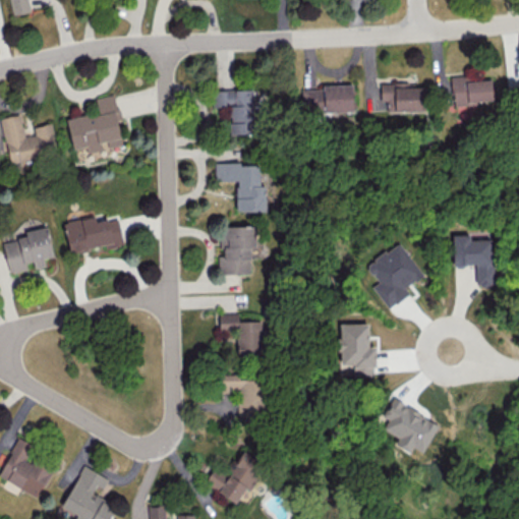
[(11,0),(14,16),(32,13),(29,0),(11,0)]
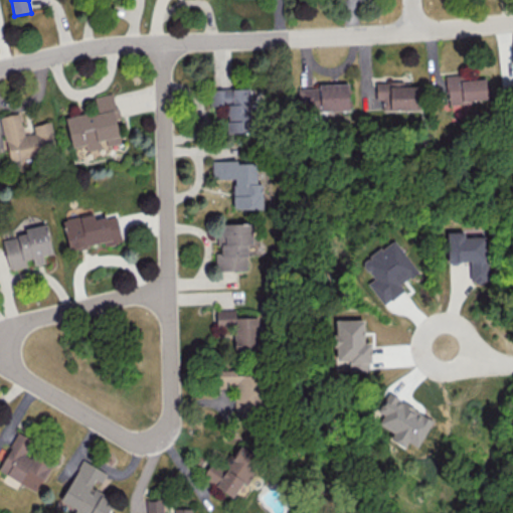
[(489,101),(486,75),(448,80),(452,118),(473,115),(472,103),(489,101)]
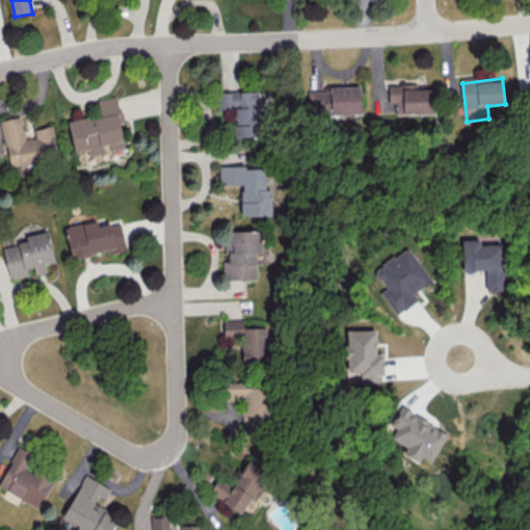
[(390,85),(390,104),(397,105),(397,114),(433,115),(434,90),(422,90),(422,86),(390,85)]
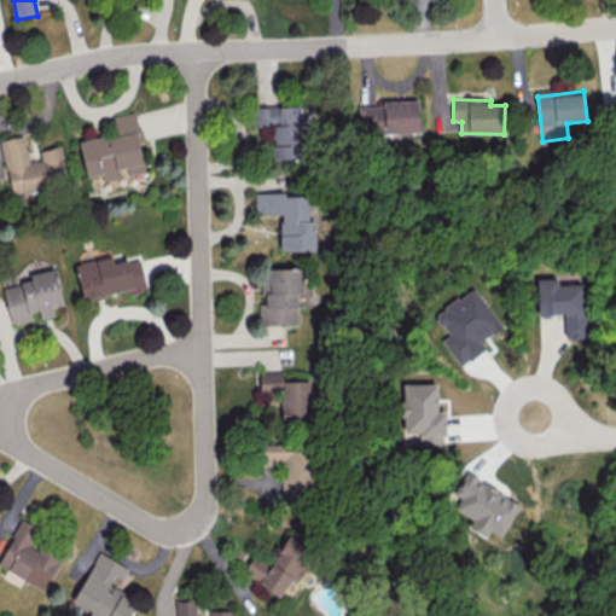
[(419,104),(360,105),(360,134),(420,133),(419,104)]
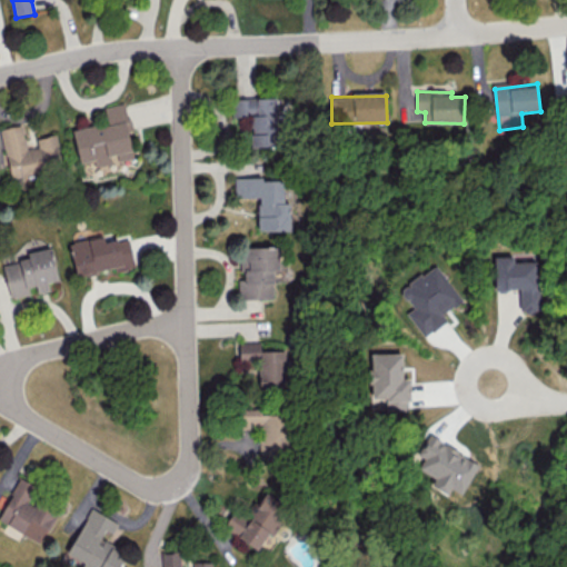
[(254,148),(279,147),(278,99),(234,100),(235,118),(251,118),(254,148)]
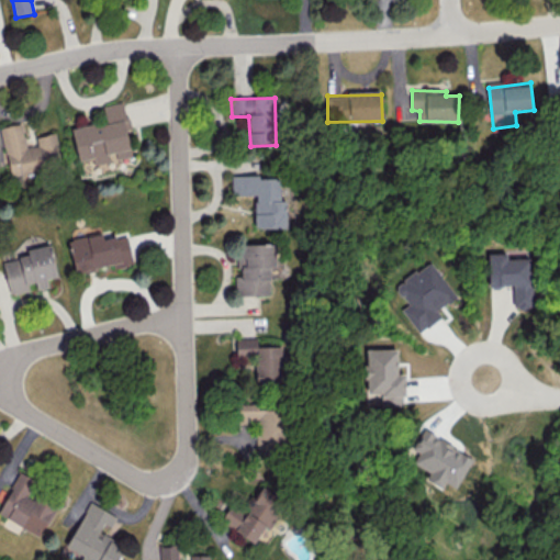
[(74,130),(80,163),(93,160),(94,166),(134,158),(129,131),(131,131),(125,103),(104,107),(108,123),(74,130)]
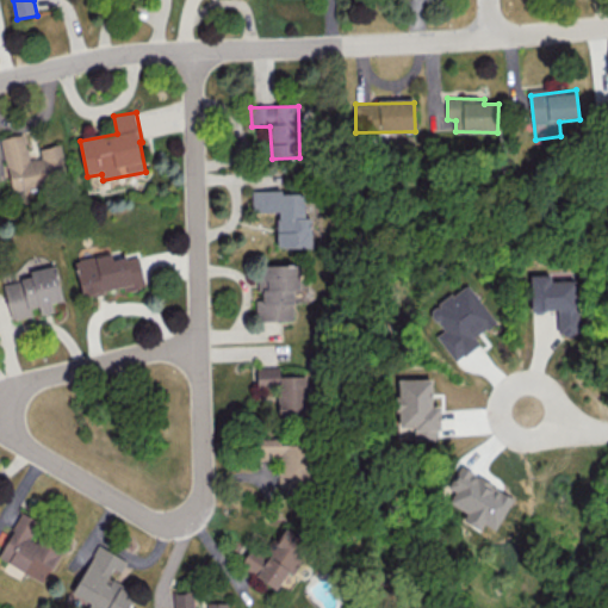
[(12,192),(68,182),(62,147),(41,150),(42,159),(30,161),(25,136),(4,140),(12,192)]
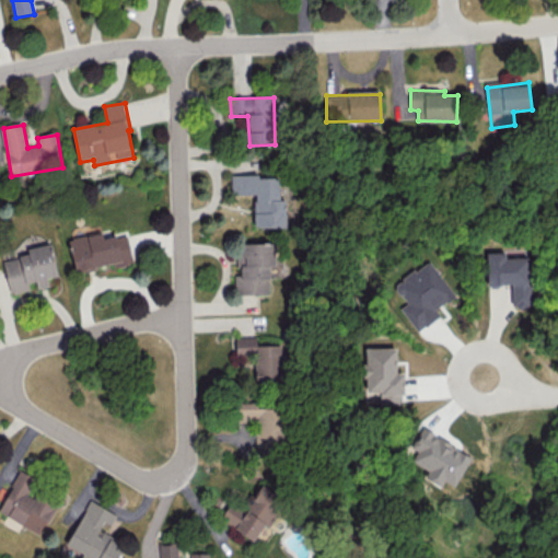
[(233,196),(255,196),(256,229),(287,228),(287,200),(281,200),(281,178),(260,178),(259,175),(232,176),(233,196)]
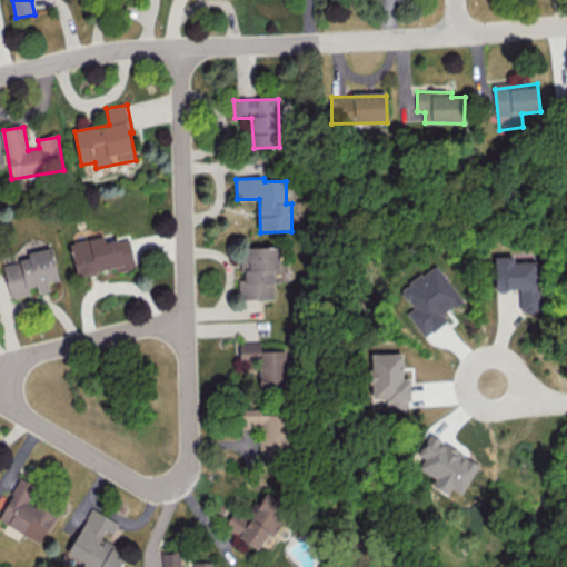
[(137,269),(130,239),(106,244),(105,237),(71,245),(78,278),(117,269),(118,274),(137,269)]
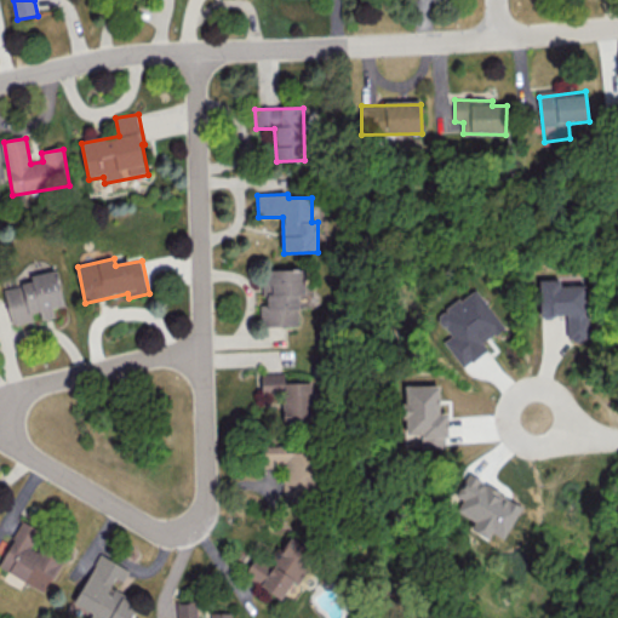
[(64,308),(58,272),(30,276),(32,285),(5,290),(12,326),(38,321),(39,321),(56,319),(53,310),(64,308)]
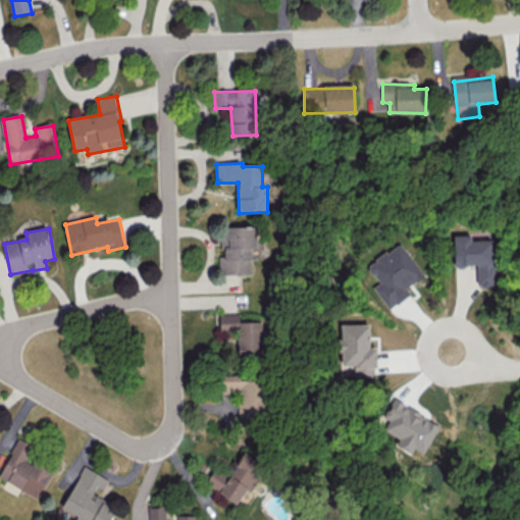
[(219,276),(253,276),(253,250),(256,250),(256,228),(223,228),(223,261),(219,261),(219,276)]
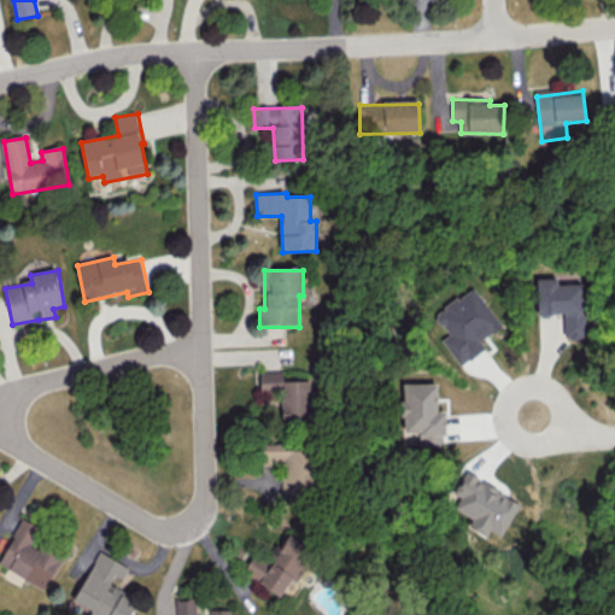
[(538,280),(539,316),(564,315),(566,339),(586,338),(584,285),(558,286),(558,279),(538,280)]
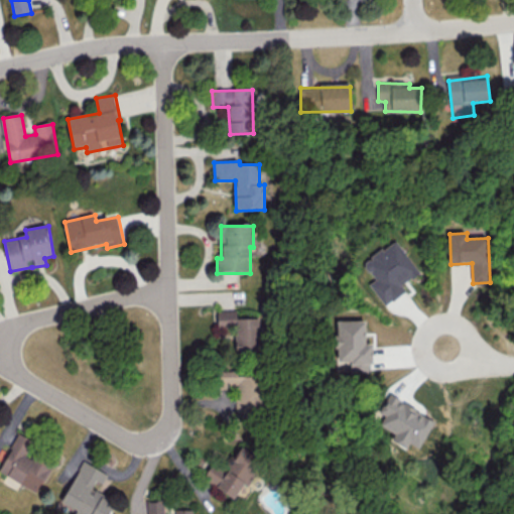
[(370,285),(385,306),(406,292),(402,286),(420,274),(397,241),(364,264),(376,281),(370,285)]
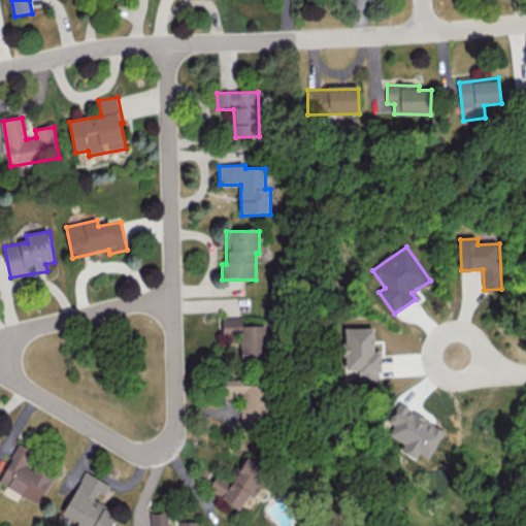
[(223,320),(224,336),(240,336),(241,359),(266,359),(265,326),(243,327),(242,319),(223,320)]
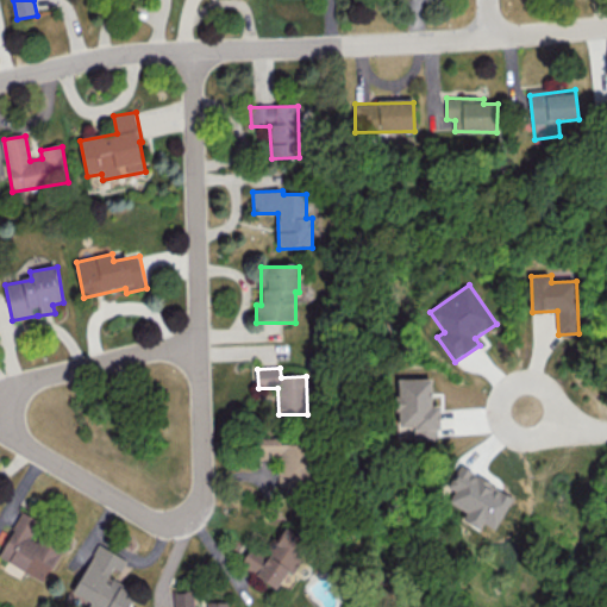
[(432,380),(398,380),(399,429),(415,429),(415,442),(440,442),(439,407),(432,407),(432,380)]
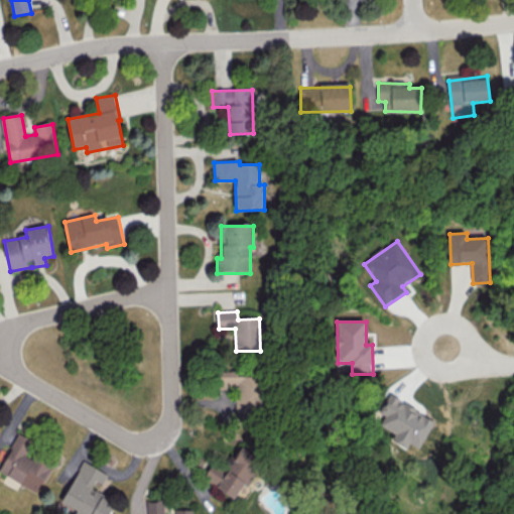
[(237,418),(261,418),(260,377),(220,377),(221,391),(237,390),(237,418)]
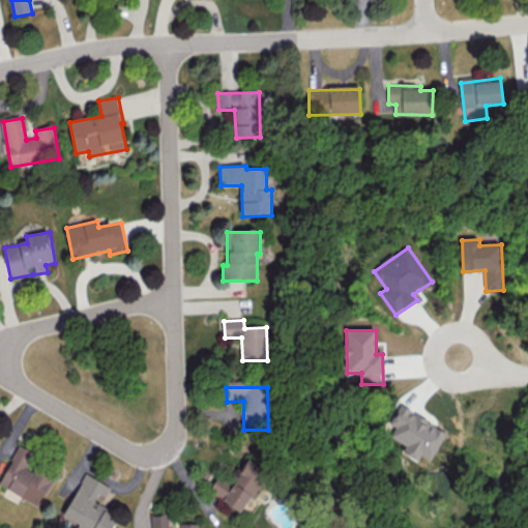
[(431,462),(447,433),(400,406),(389,424),(397,428),(390,438),(406,446),(402,453),(418,463),(421,457),(431,462)]
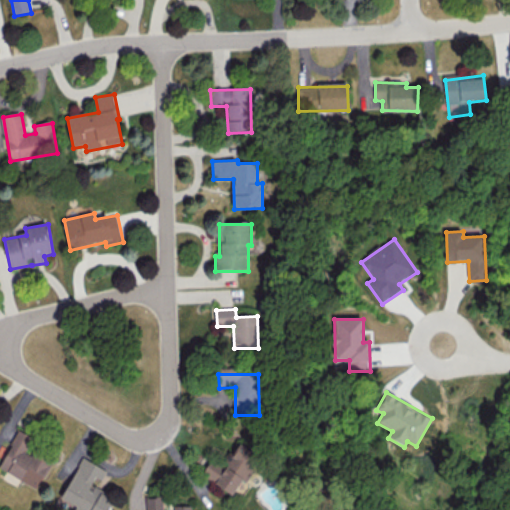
[(0,466),(0,469),(38,491),(52,465),(27,451),(34,440),(19,431),(0,466)]
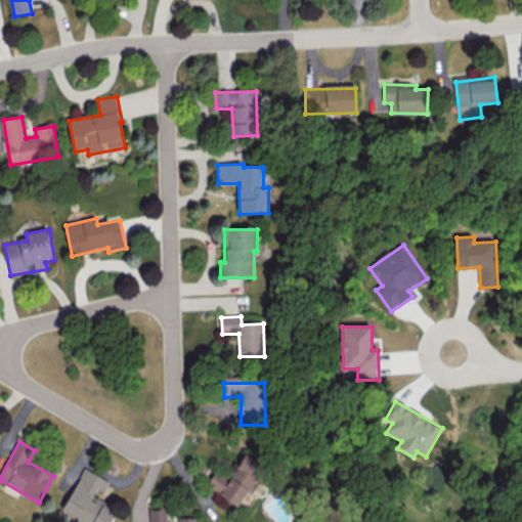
[(238,508),(249,492),(251,493),(267,470),(246,455),(229,481),(216,473),(207,486),(238,508)]
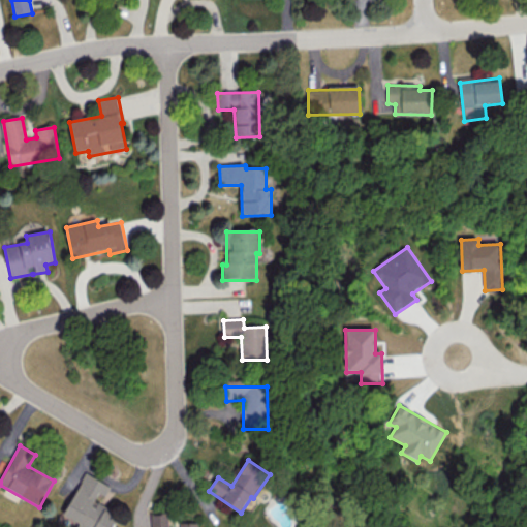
[(64,517),(80,524),(79,526),(112,526),(115,520),(107,517),(111,510),(94,503),(99,494),(106,497),(112,486),(85,473),(64,517)]
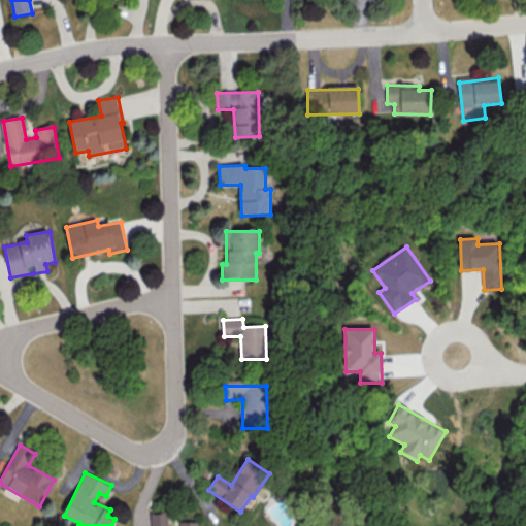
[(168,525),(168,514),(154,515),(153,525),(168,525)]
